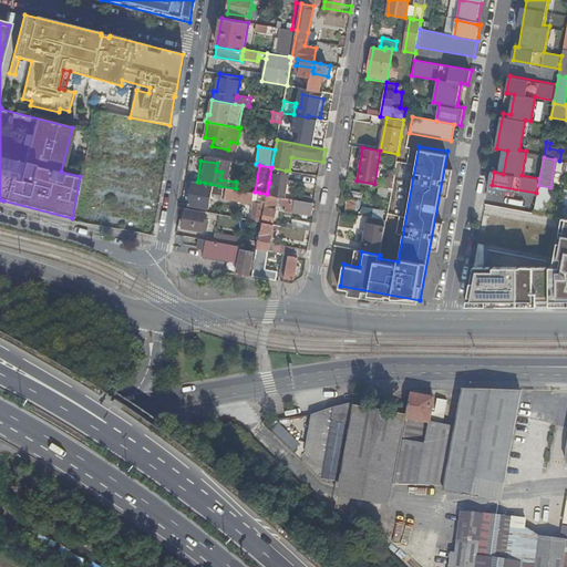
[(276,184),(274,196),(278,196),(284,197),(285,197),(289,171),(286,171),(271,167),(269,183),(276,184)]
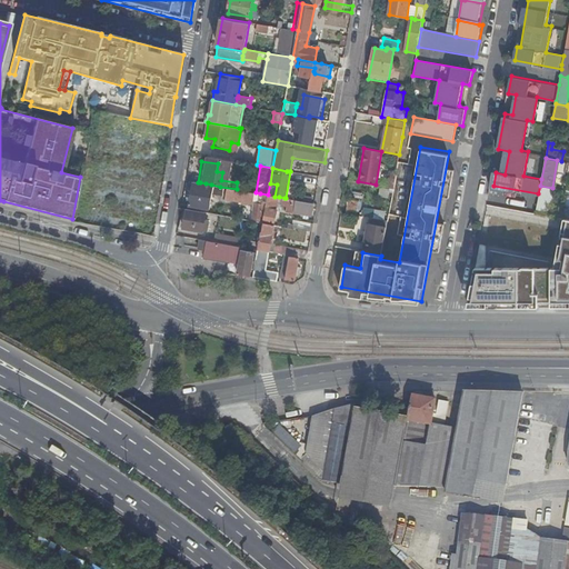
[(190,205),(201,207),(205,190),(206,183),(200,182),(198,182),(195,181),(190,205)]
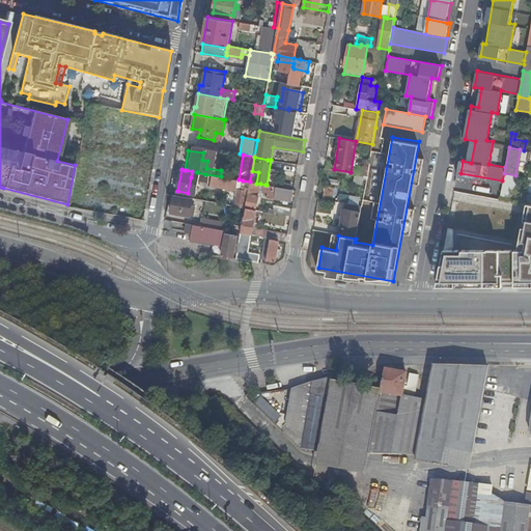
[(235,190),(236,185),(238,179),(221,176),(211,175),(210,179),(213,179),(212,186),(235,190)]
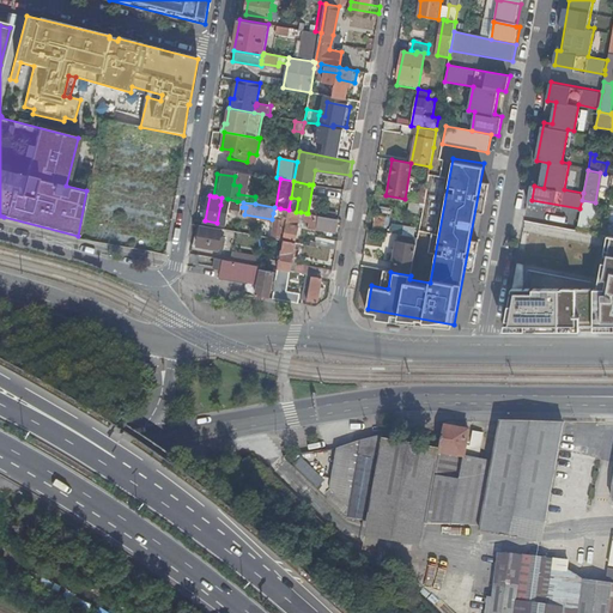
[(224,224),(228,205),(220,205),(217,223),(224,224)]
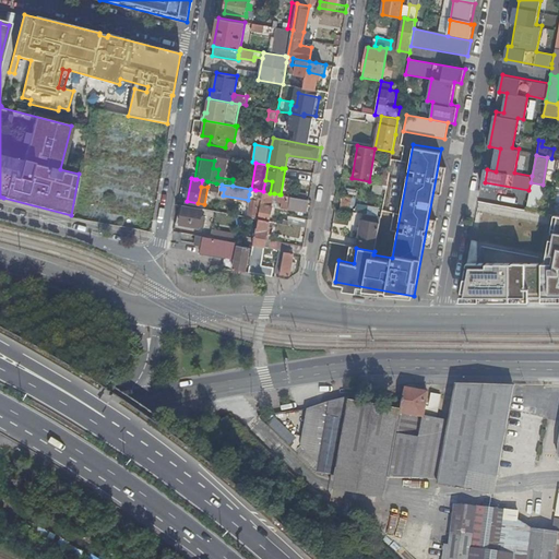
[(496,203),(478,201),(477,212),(525,217),(528,193),(497,189),(496,203)]
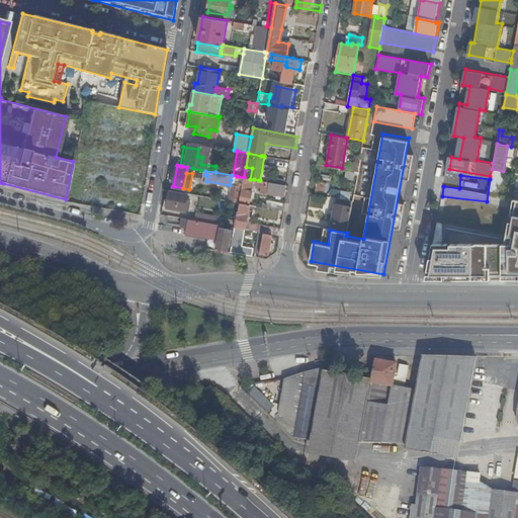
[(237,176),(236,181),(236,185),(233,184),(230,199),(238,200),(240,185),(242,186),(243,179),(244,177),(237,176)]
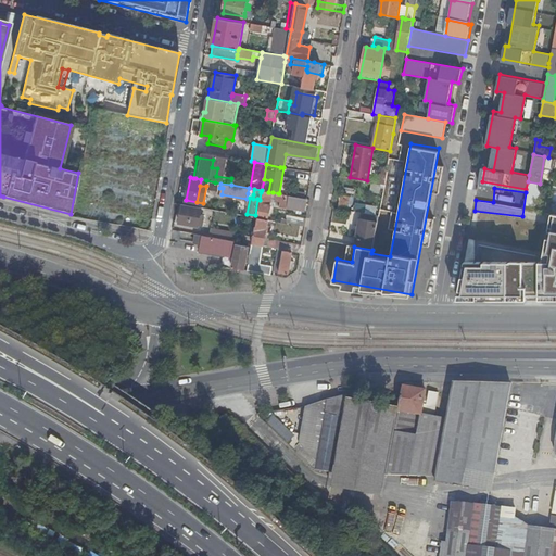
[(268,219),(272,205),(270,205),(272,194),(261,192),(260,200),(260,201),(256,217),(268,219)]
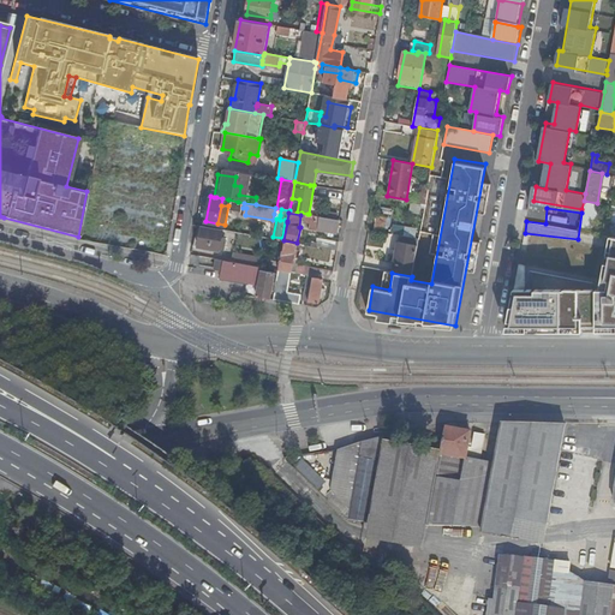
[(308,214),(306,219),(316,221),(316,219),(320,220),(317,230),(336,233),(339,220),(336,220),(323,218),(309,214),(308,214)]
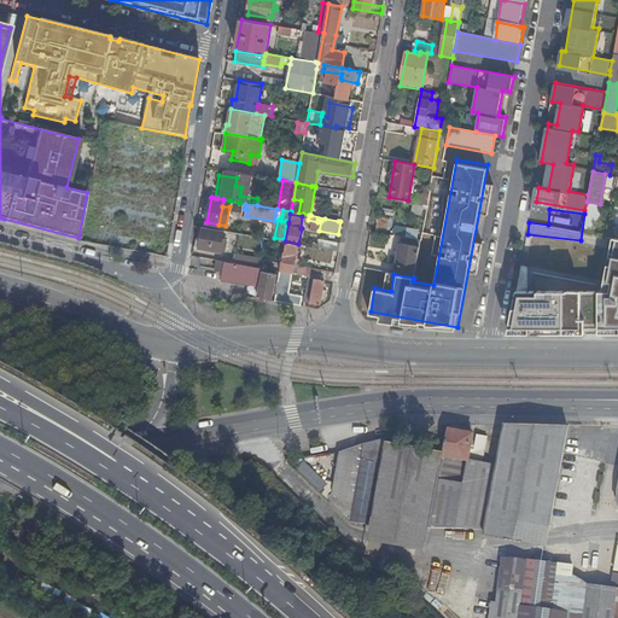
[(386,231),(389,220),(379,217),(377,228),(386,231)]
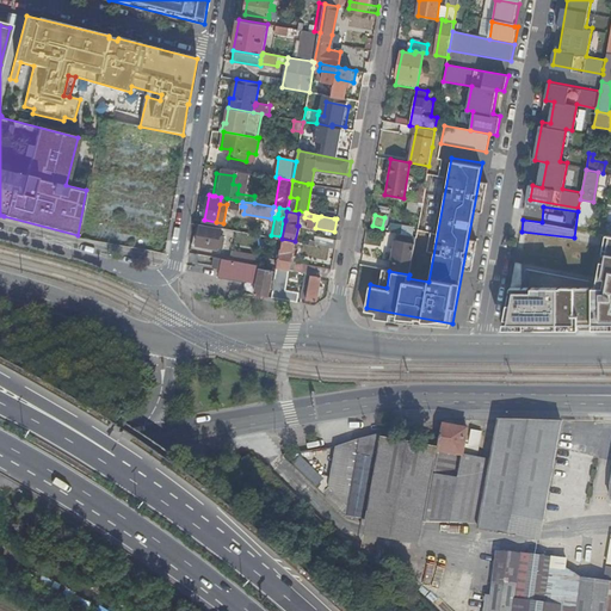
[(217,248),(222,228),(201,223),(197,245),(217,248)]
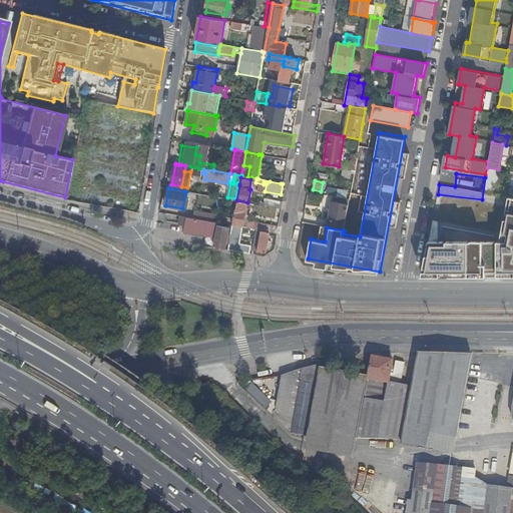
[(333,196),(327,227),(344,230),(347,213),(349,199),(333,196)]
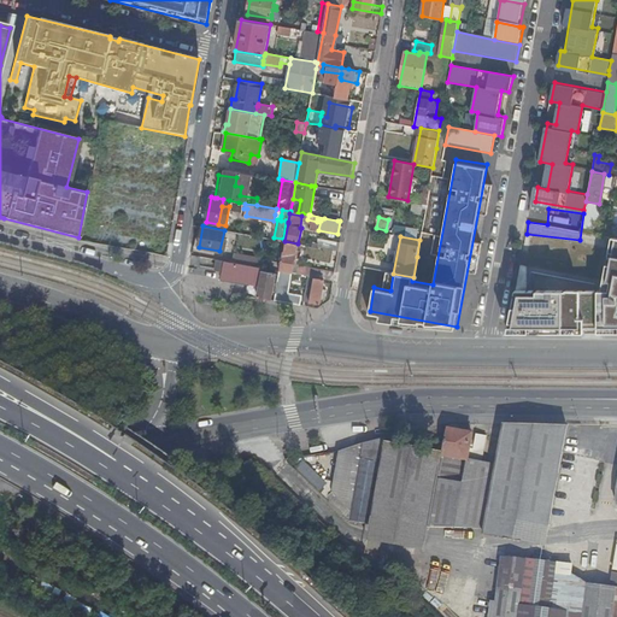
[(323,239),(321,247),(339,251),(340,241),(323,239)]
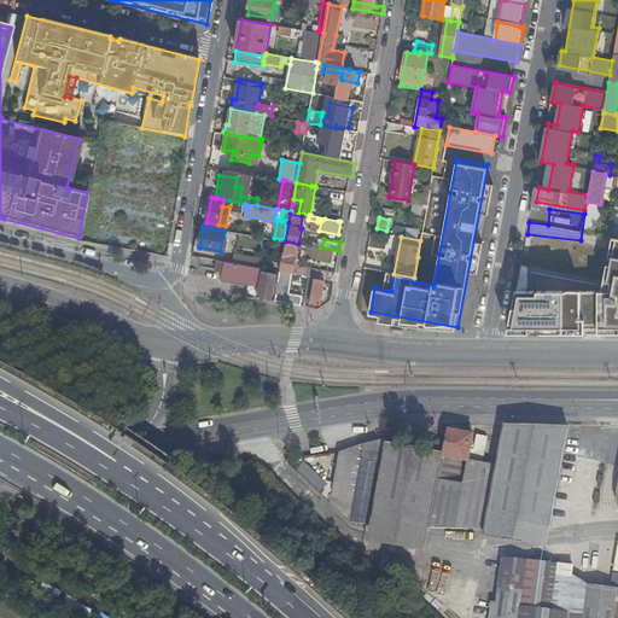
[(292,273),(298,244),(285,242),(280,272),(292,273)]
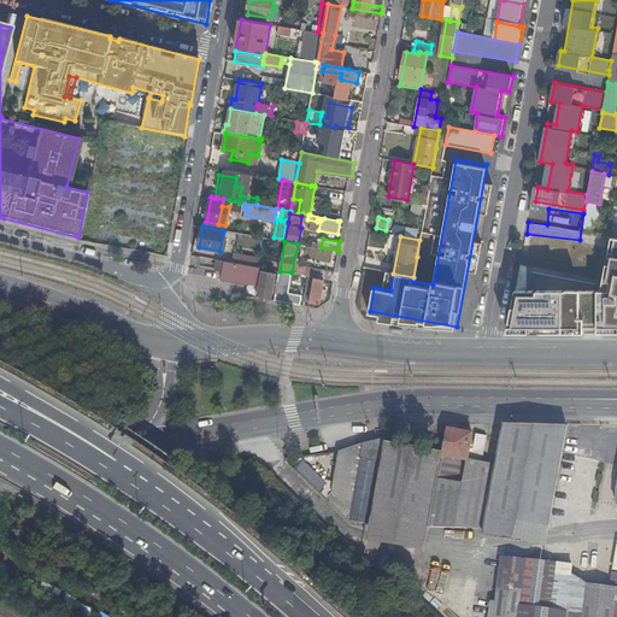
[(616,244),(610,287),(516,286),(510,327),(616,329),(616,244)]
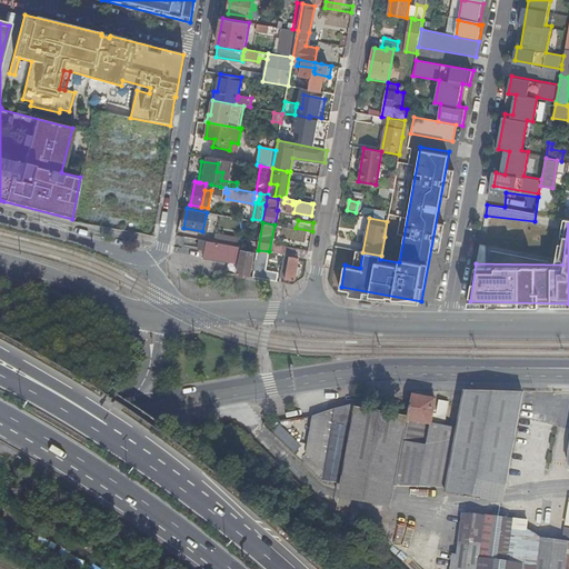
[(240,247),(241,238),(216,233),(215,241),(240,247)]
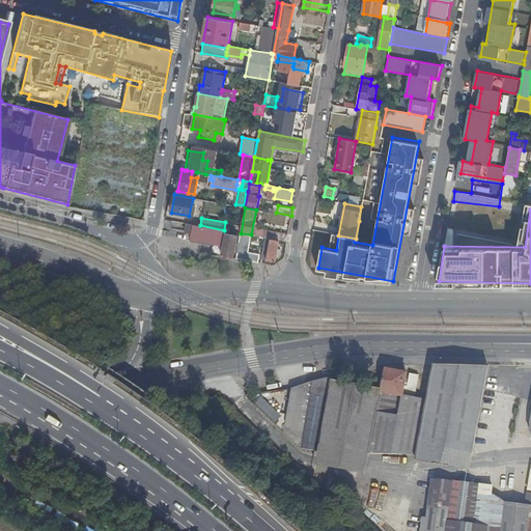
[(223,233),(224,230),(200,225),(187,223),(186,230),(192,231),(191,238),(221,244),(223,233)]
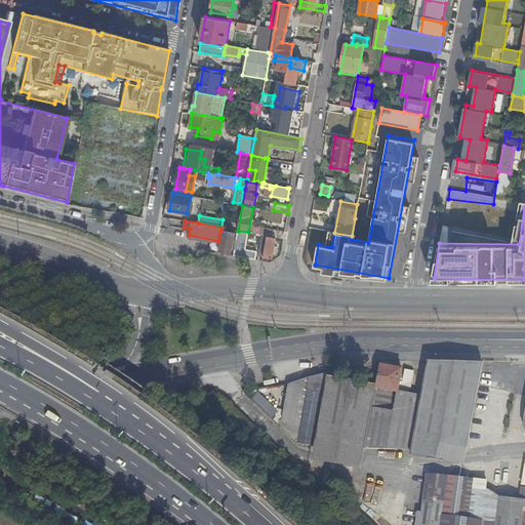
[(254,226),(252,233),(263,235),(267,236),(283,239),(285,231),(254,226)]
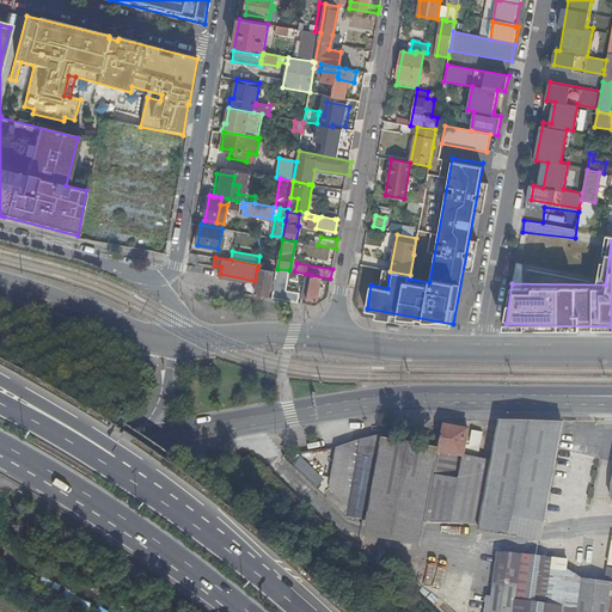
[(275,271),(257,269),(255,281),(252,295),(270,298),(275,271)]
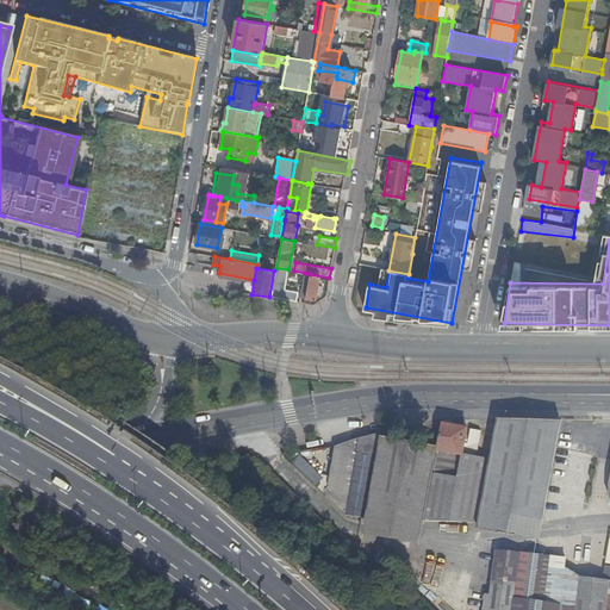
[(282,299),(284,293),(288,269),(277,268),(271,297),(282,299)]
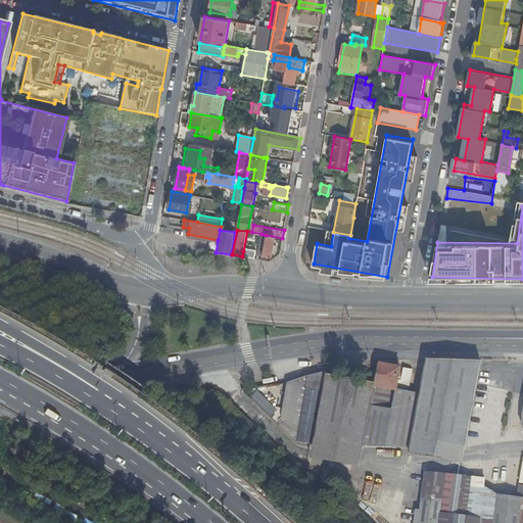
[(275,237),(266,235),(263,255),(271,257),(275,237)]
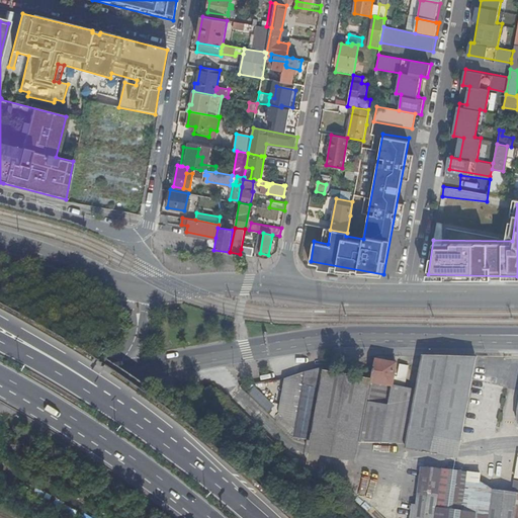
[(471,383),(477,356),(422,356),(416,391),(407,444),(460,444),(471,383)]
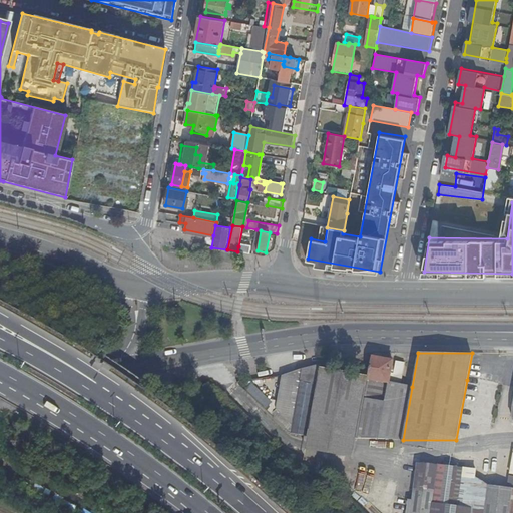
[(393,361),(372,357),(368,377),(357,438),(359,438),(381,439),(396,440),(403,440),(412,387),(400,385),(404,363),(396,361),(395,370),(391,369),(393,361)]
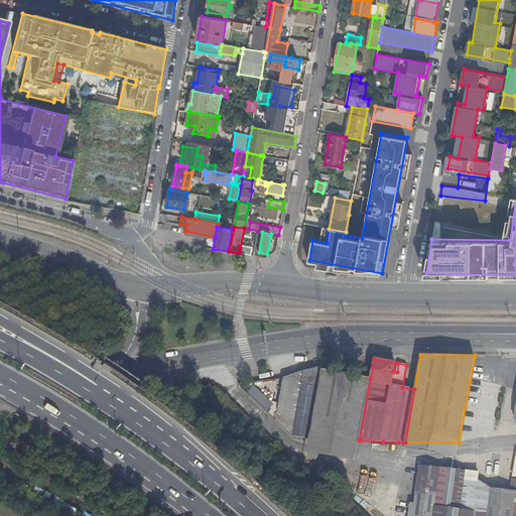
[(302,371),(296,409),(313,412),(321,366),(302,371)]
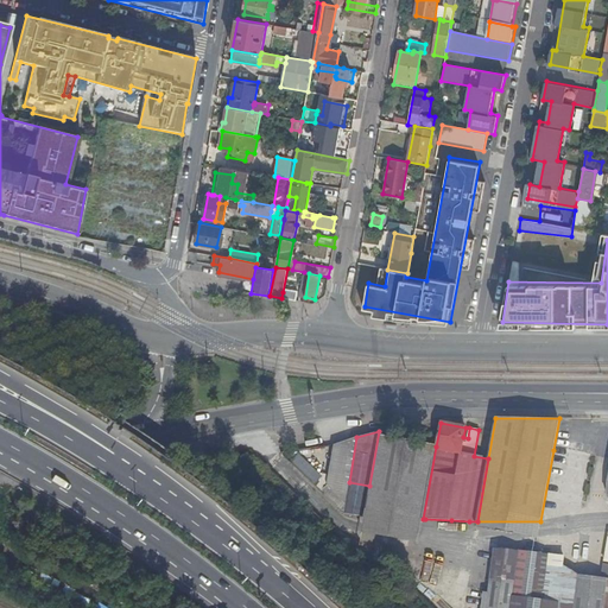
[(436,447),(380,436),(365,518),(363,524),(422,525),(423,519),(436,447)]
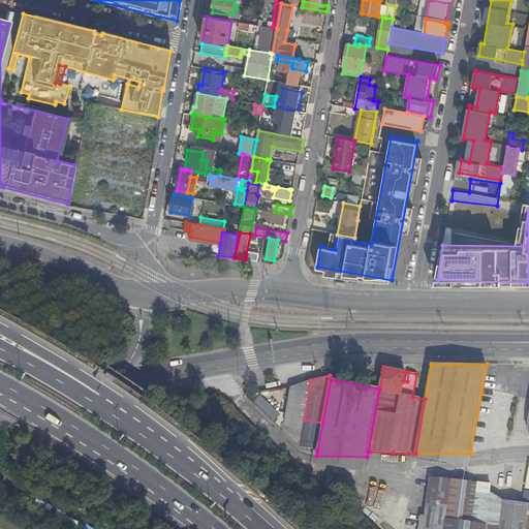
[(304,419),(310,380),(307,381),(290,387),(284,422),(301,439),(304,419)]
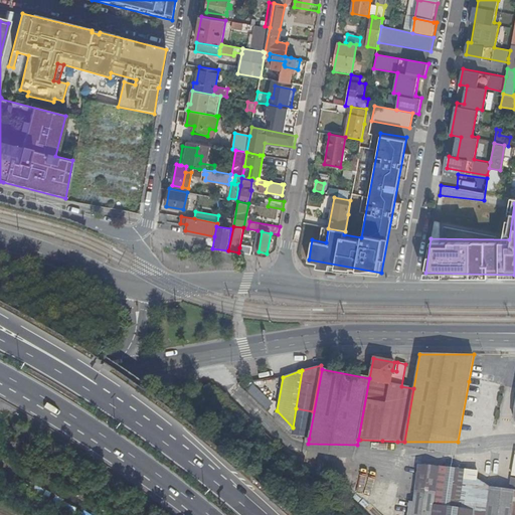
[(248,389),(267,409),(274,403),(254,383),(248,389)]
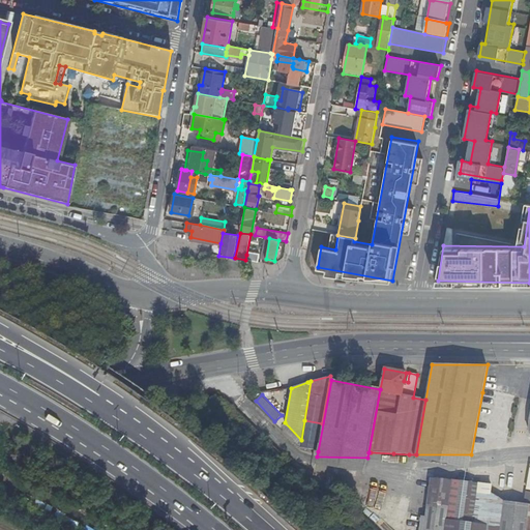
[(443,529),(445,518),(450,479),(432,477),(428,507),(423,529),(443,529)]
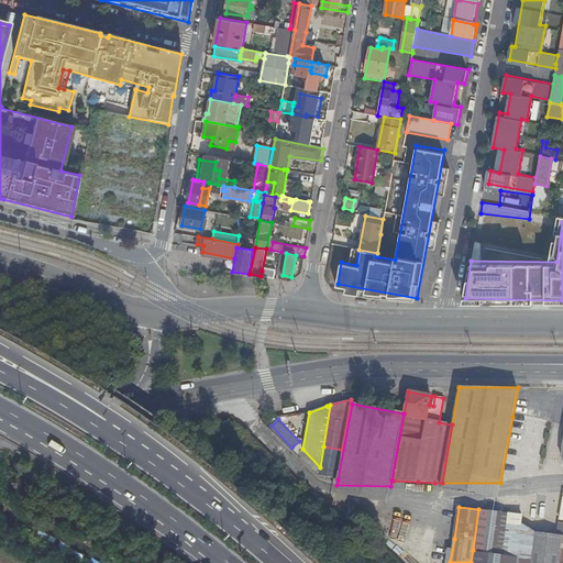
[(473,562),(474,552),(475,551),(481,510),(478,509),(473,550),(471,562),(473,562)]
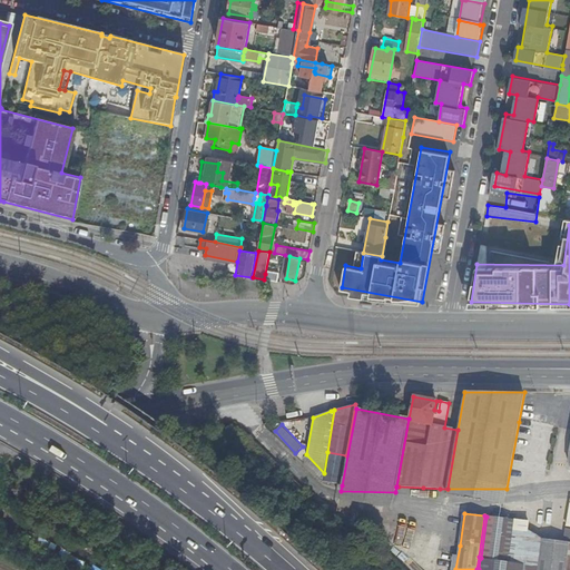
[(487,517),(481,558),(509,561),(512,536),(513,527),(513,520),(487,516),(487,517)]
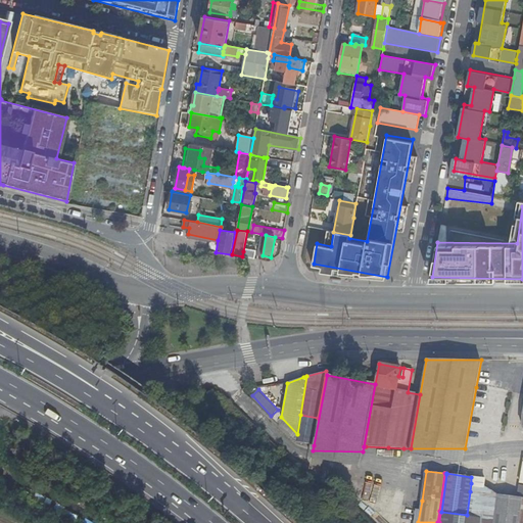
[(471,483),(470,491),(498,495),(500,487),(484,485),(471,483)]
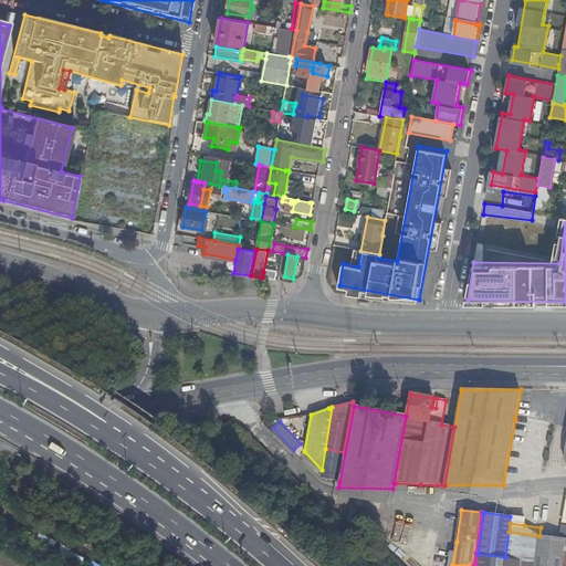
[(565,565),(565,564),(565,540),(564,540),(540,536),(509,532),(505,557),(478,554),(477,555),(504,558),(521,561),(520,565),(565,565)]
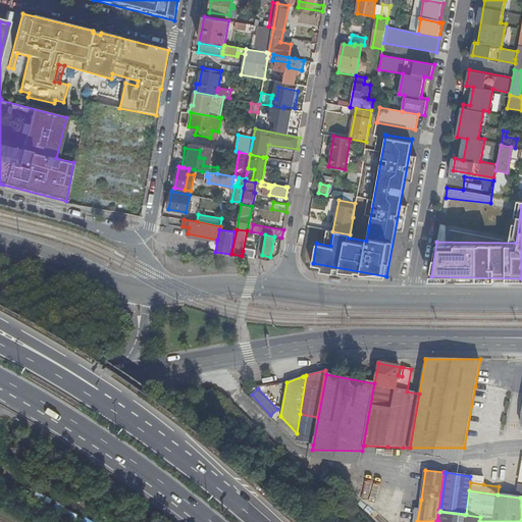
[(479,521),(480,517),(465,515),(439,512),(438,521),(479,521)]
